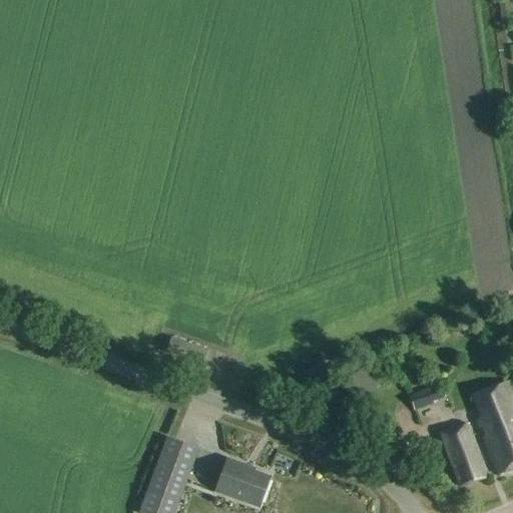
[(512,97),(495,104),(499,115),(512,110),(512,97)]
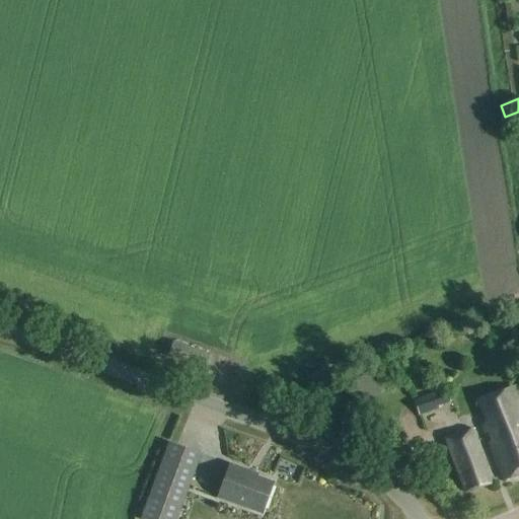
[(206,371),(210,357),(176,346),(171,360),(206,371)]
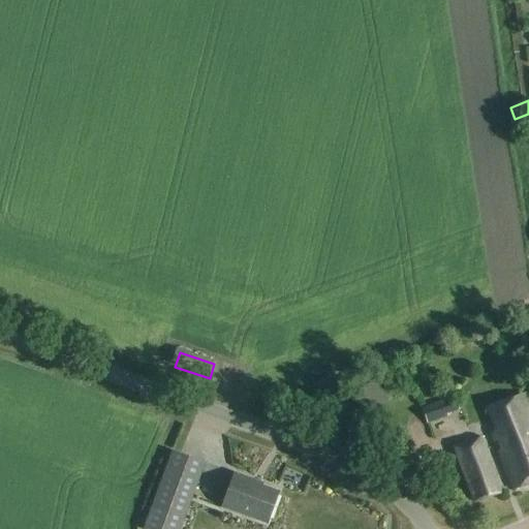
[(511,491),(528,485),(528,407),(525,397),(488,410),(498,436),(492,438),(511,491)]
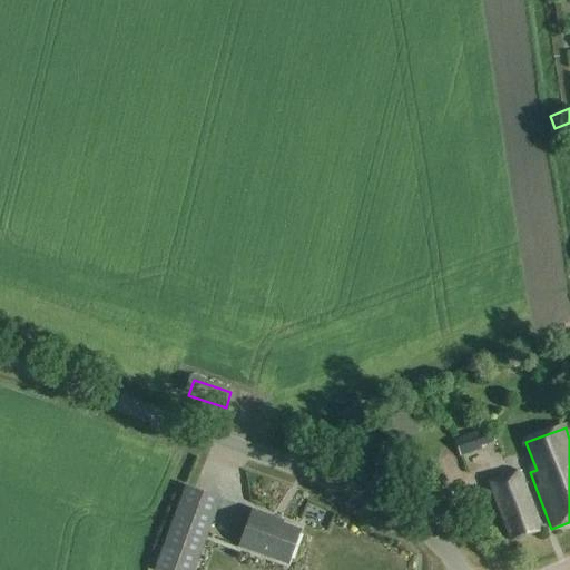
[(461,458),(495,444),(490,429),(455,442),(461,458)]
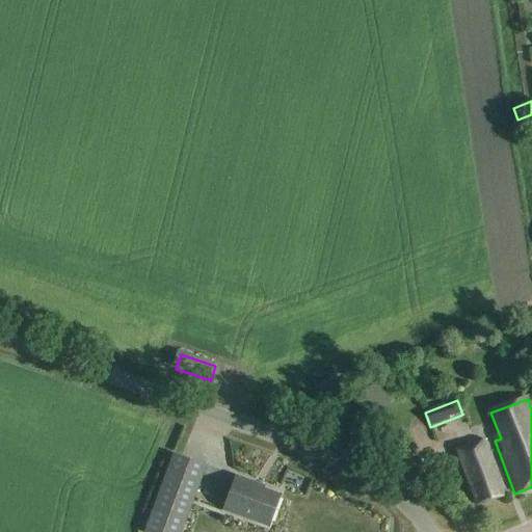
[(477,508),(505,498),(484,440),(456,450),(477,508)]
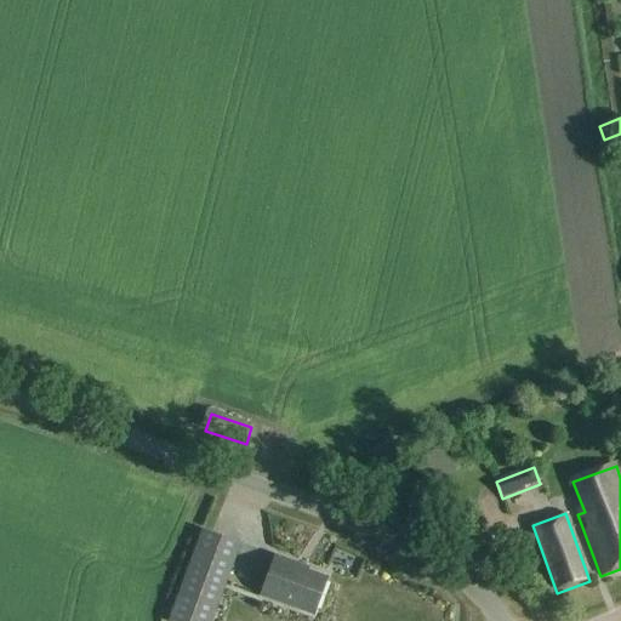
[(214,620),(243,543),(203,530),(169,620),(214,620)]
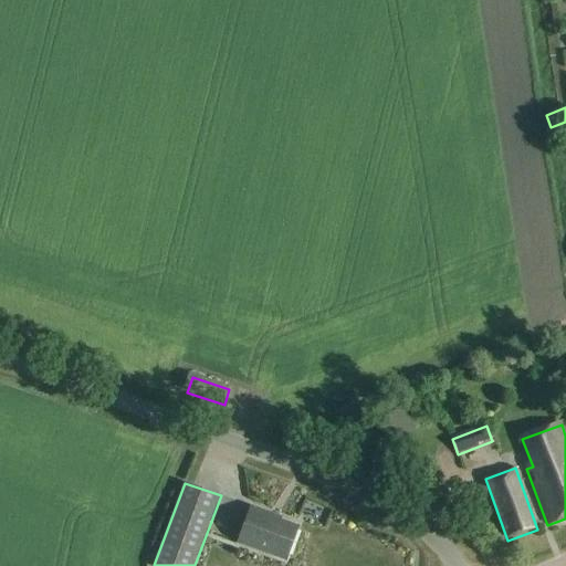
[(284,561),(296,526),(269,515),(270,513),(250,506),(237,543),(284,561)]
